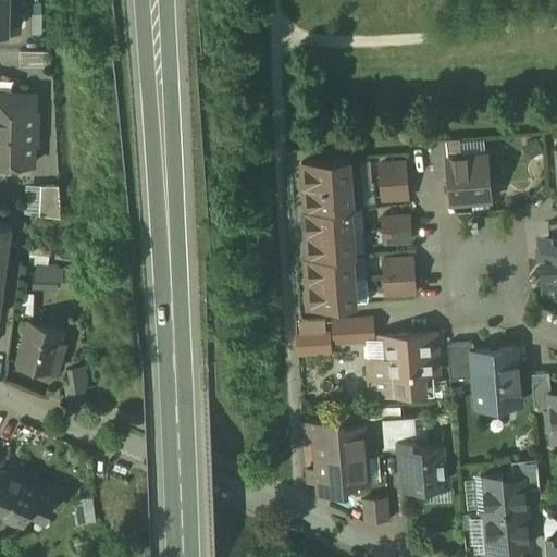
[(19,5),(0,4),(0,29),(19,29),(19,5)]
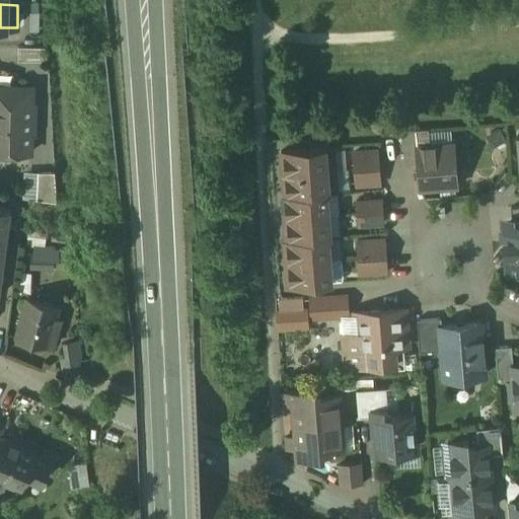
[(46,49),(17,49),(17,62),(47,63),(46,49)]
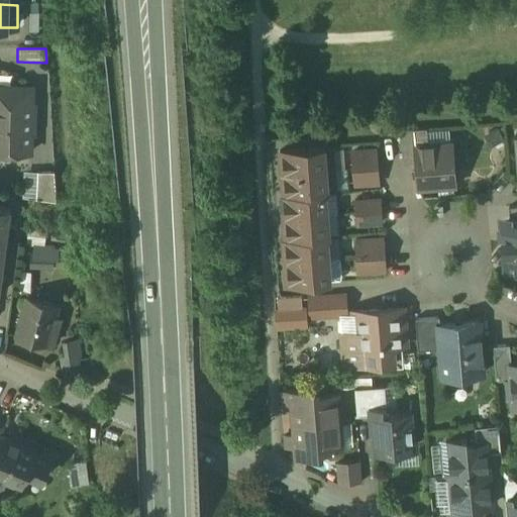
[(31,89),(1,88),(1,94),(0,94),(0,156),(5,157),(9,153),(30,154),(31,89)]
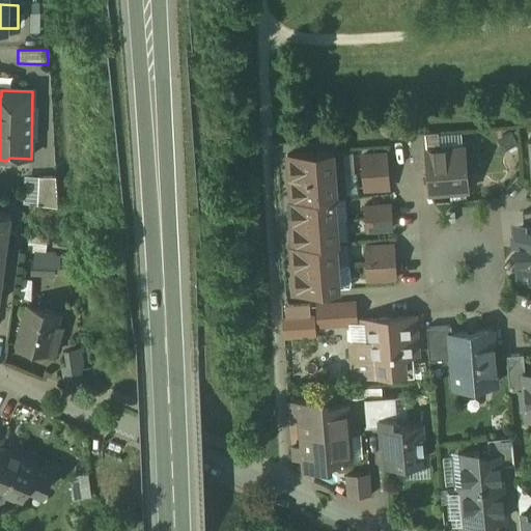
[(464,146),(440,148),(438,132),(425,133),(428,168),(430,194),(449,192),(448,184),(467,183),(464,146)]
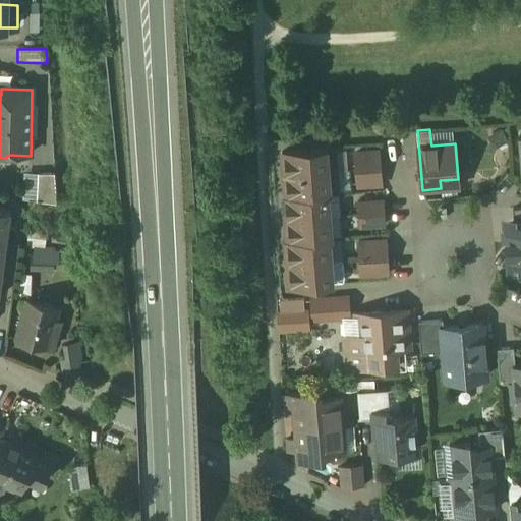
[(417,130),(403,132),(406,166),(420,165),(417,130)]
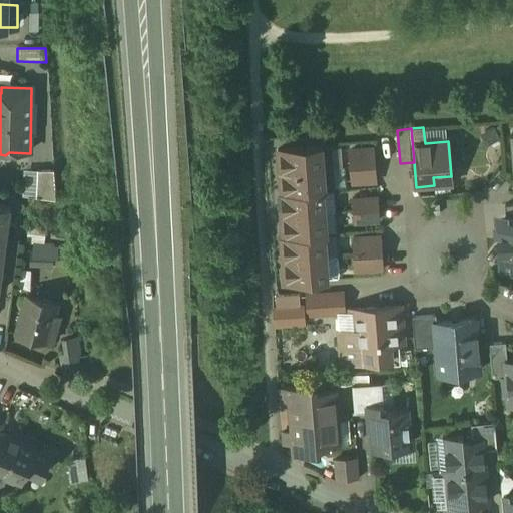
[(329,146),(278,151),(281,194),(279,194),(283,238),(281,238),(284,284),(328,280),(326,257),(324,236),(327,236),(323,192),(333,191),(329,146)]
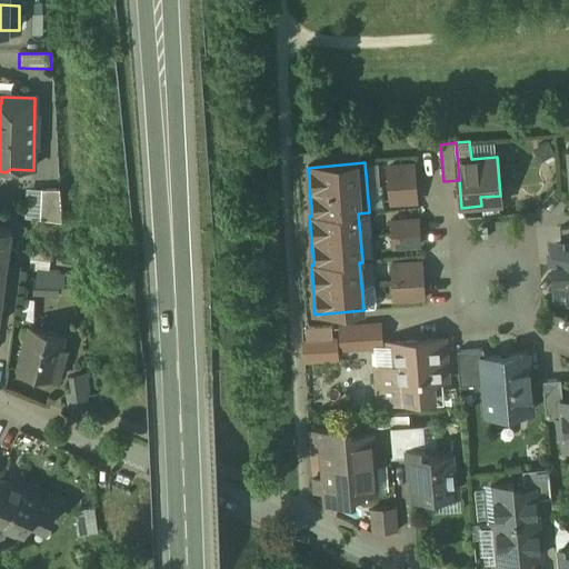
[(412,167),(388,168),(391,203),(416,202),(412,167)]
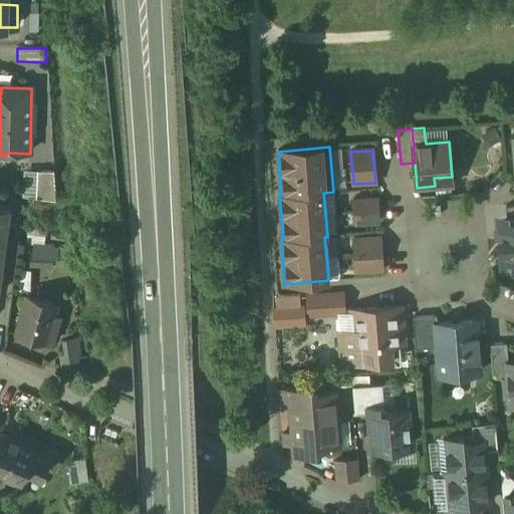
[(53,173),(37,173),(36,200),(55,203),(53,173)]
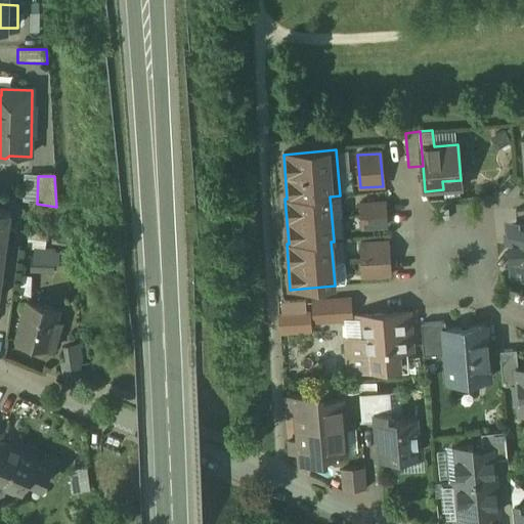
[(384,204),(361,205),(363,228),(386,226),(384,204)]
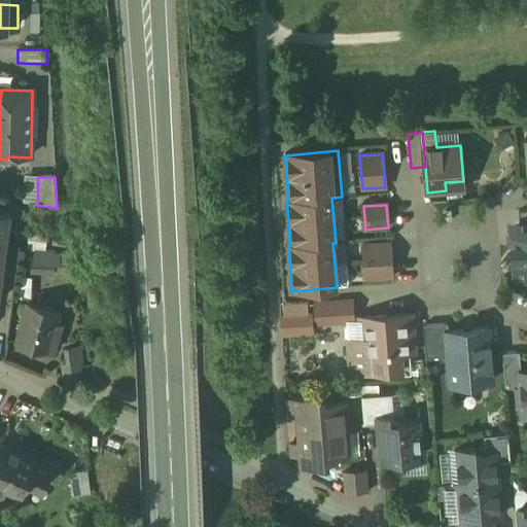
[(0,295),(11,214),(0,213),(0,295)]
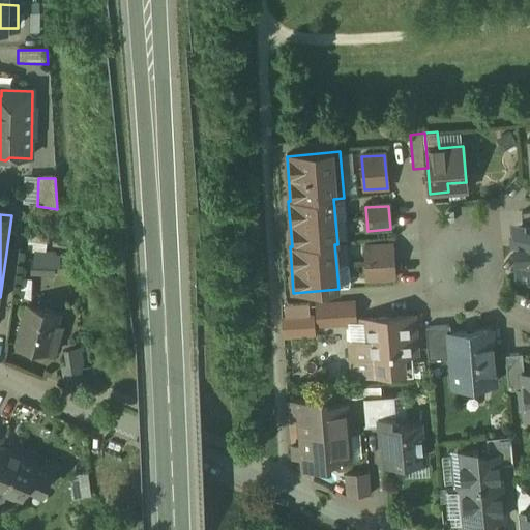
[(529,229),(524,230),(514,231),(519,278),(529,276),(529,229)]
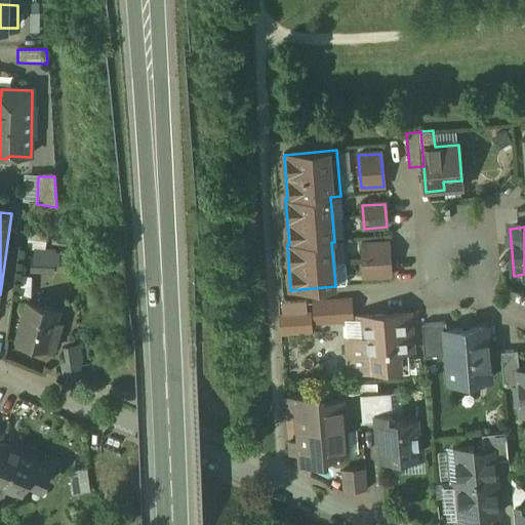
[(388,243),(362,245),(365,278),(391,276),(388,243)]
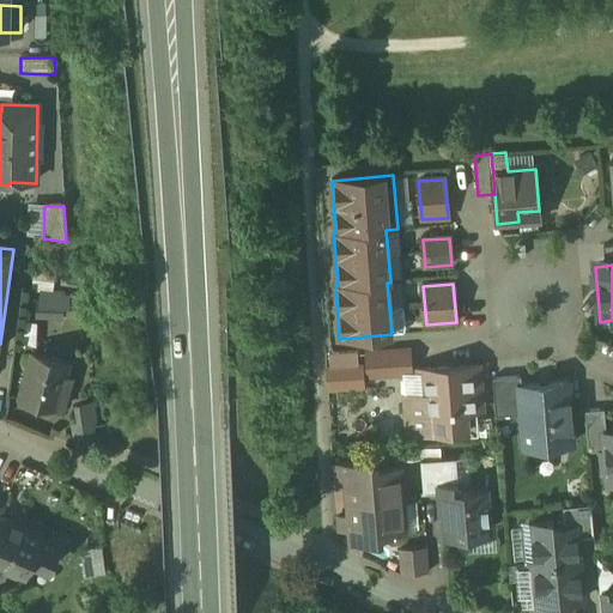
[(64,303),(37,303),(36,320),(62,320),(64,303)]
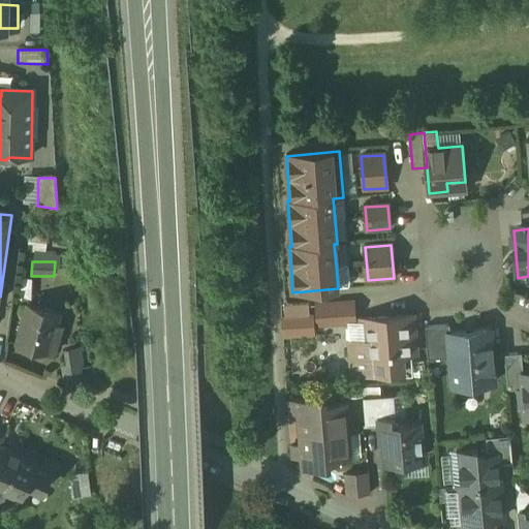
[(346,263),(336,265),(338,288),(348,287),(349,284),(348,269),(346,265),(346,263)]
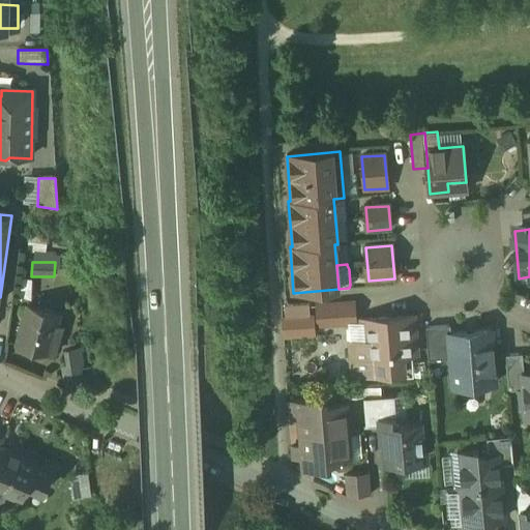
[(42,310),(28,305),(17,346),(53,356),(61,328),(56,326),(59,315),(57,314),(58,308),(45,304),(42,310)]
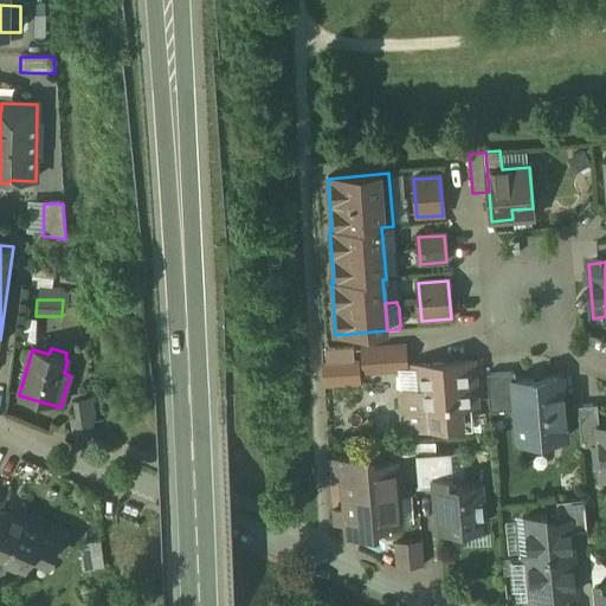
[(404,348),(363,350),(365,372),(406,369),(404,348)]
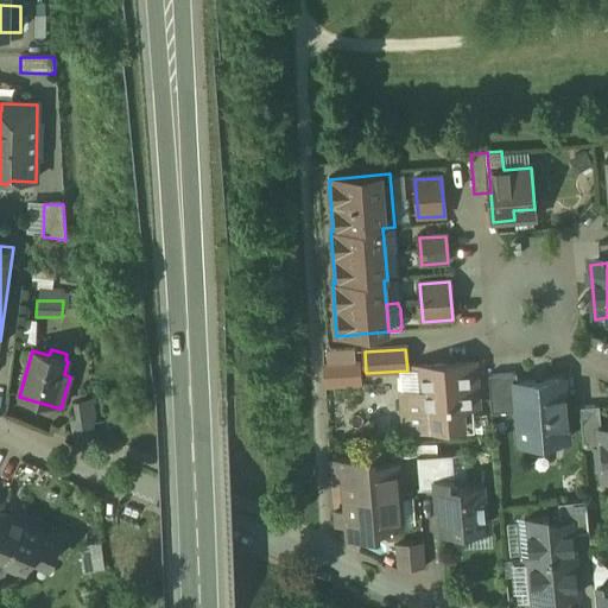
[(474,362),(415,367),(417,393),(417,396),(425,394),(428,429),(467,425),(466,407),(477,406),(474,362)]
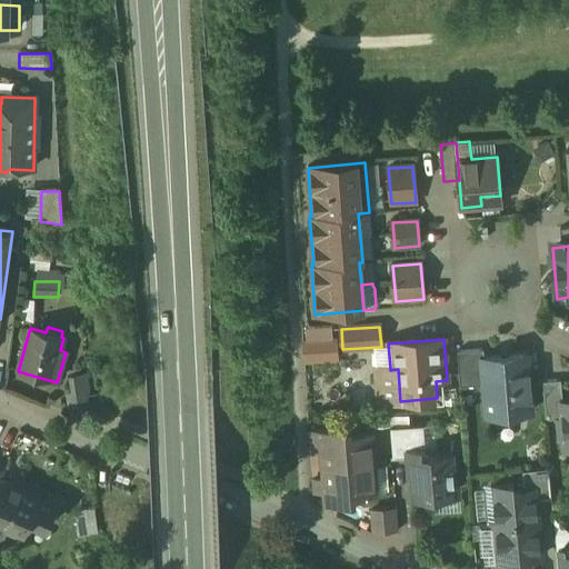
[(481,349),(457,350),(460,386),(485,383),(482,357),(481,349)]
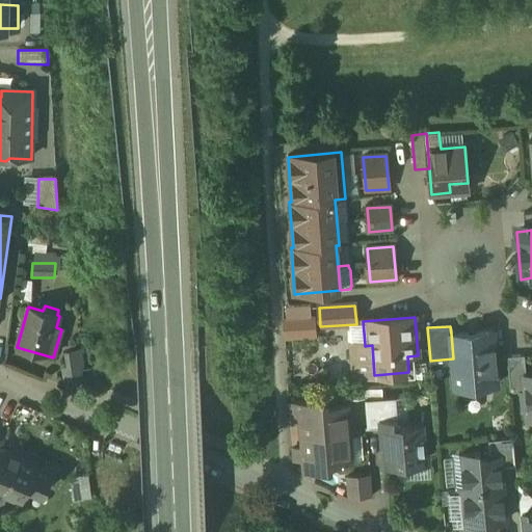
[(491,330),(451,334),(453,358),(455,389),(469,388),(472,392),(481,391),(484,386),(497,384),(491,330)]
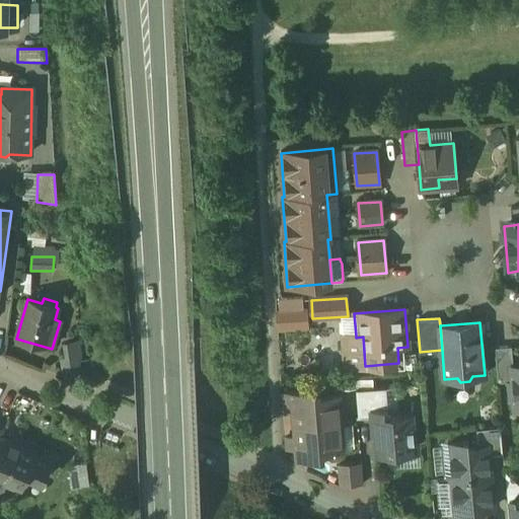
[(356,336),(343,337),(346,367),(365,366),(363,337),(356,338),(356,336)]
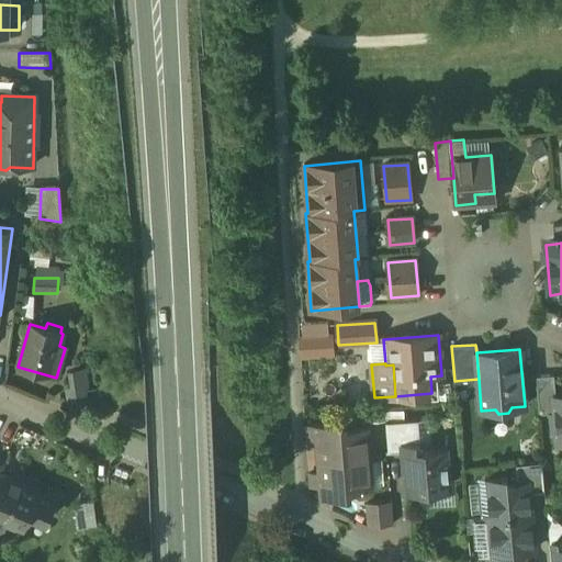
[(91,370),(72,370),(71,406),(90,407),(91,370)]
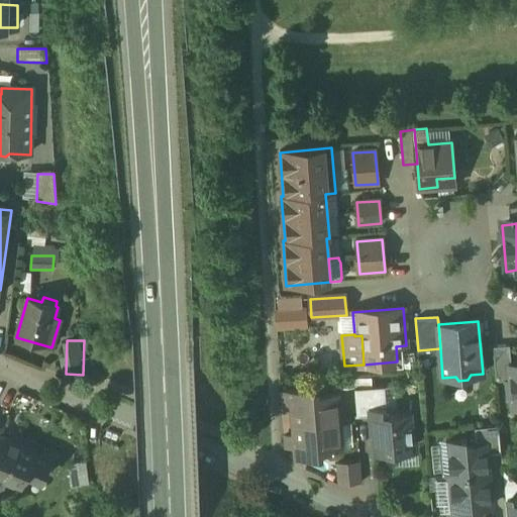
[(510,344),(493,346),(496,381),(511,380),(510,365),(511,365),(510,344)]
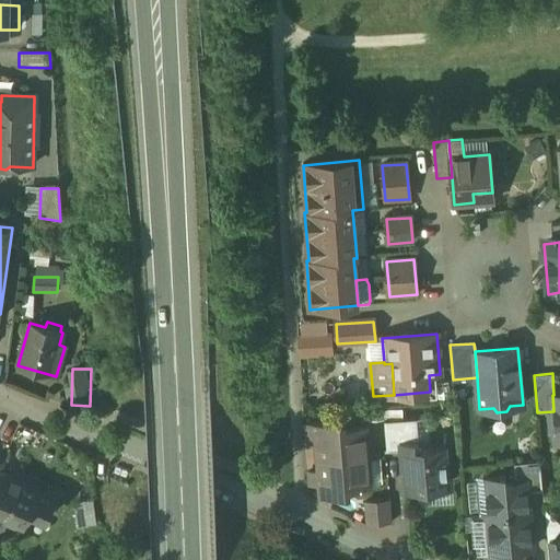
[(445,446),(419,448),(417,419),(401,420),(404,451),(407,492),(441,490),(440,477),(447,476),(445,446)]
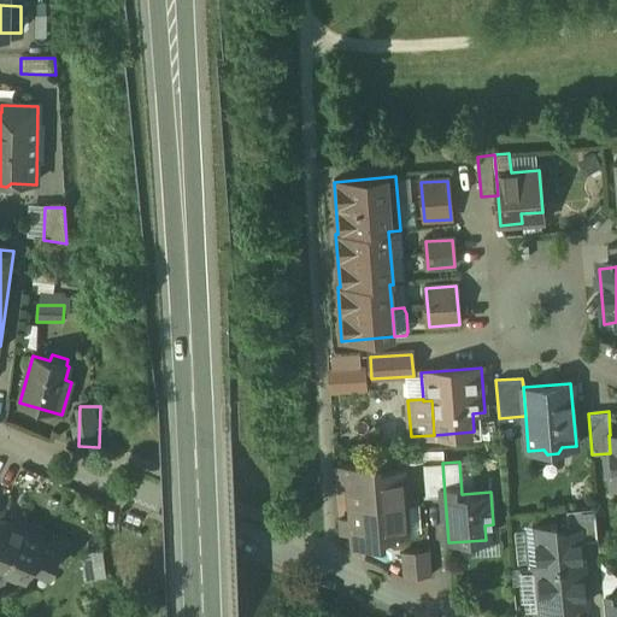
[(442,463),(423,464),(425,498),(445,497),(442,463)]
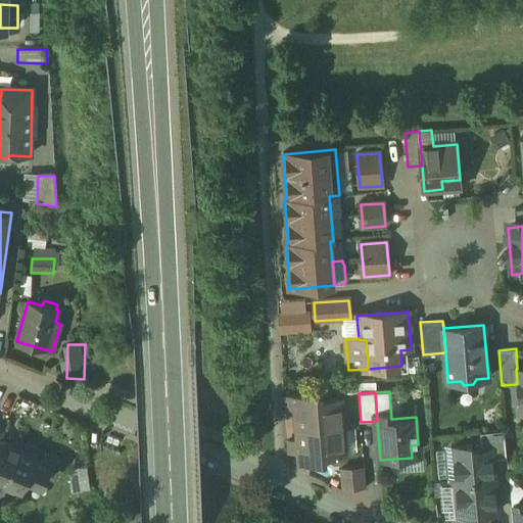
[(319,397),(283,400),(284,411),(296,410),(297,432),(342,428),(340,400),(319,402),(319,397)]
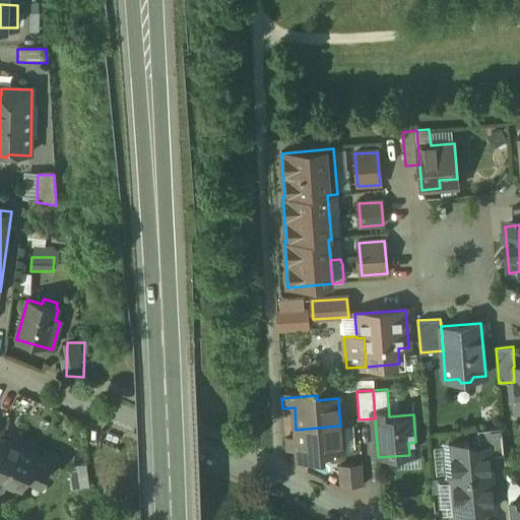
[(340,426),(296,430),(297,441),(284,442),(285,452),(298,451),(299,462),(322,460),(322,455),(342,453),(340,426)]
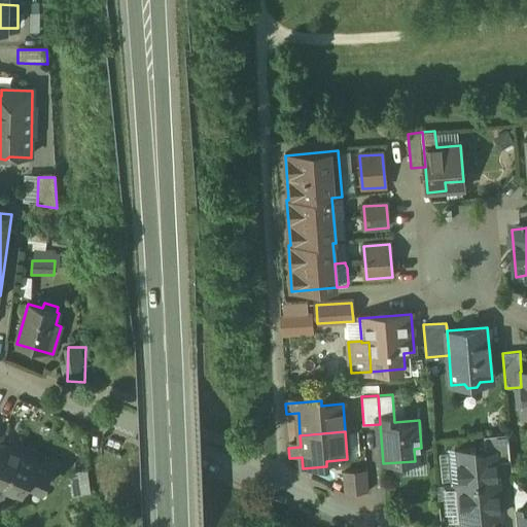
[(508,433),(494,434),(496,462),(511,461),(508,433)]
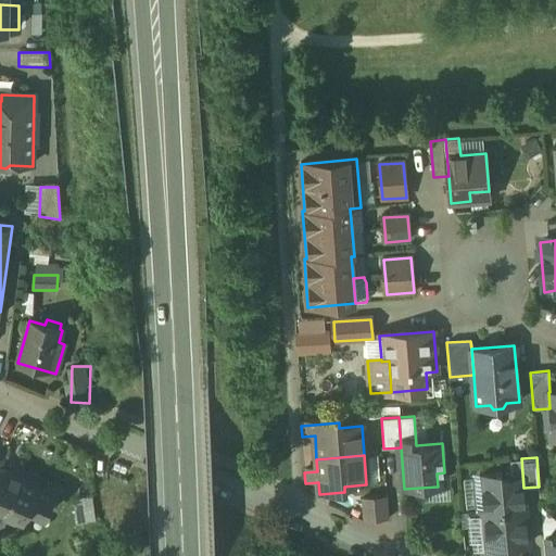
[(513,479),(503,479),(503,472),(481,475),(489,554),(509,552),(509,546),(529,544),(523,488),(521,458),(510,459),(513,479)]
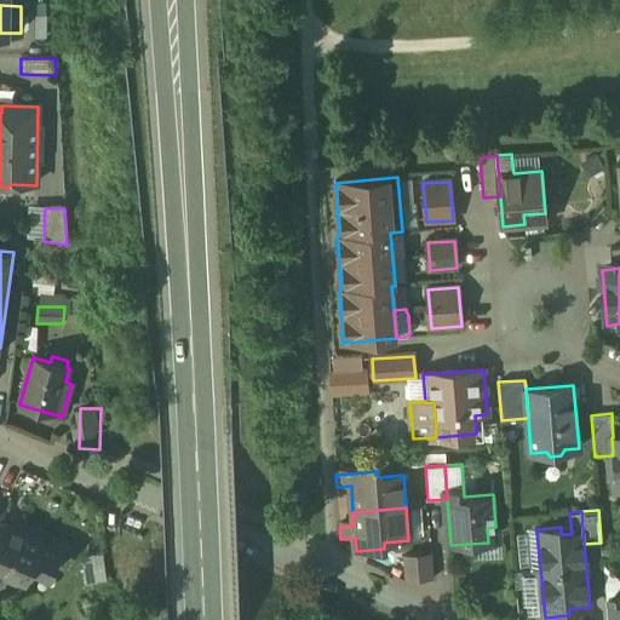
[(44,544),(0,523),(0,572),(9,575),(7,577),(26,584),(33,569),(50,578),(61,554),(42,545),(44,544)]
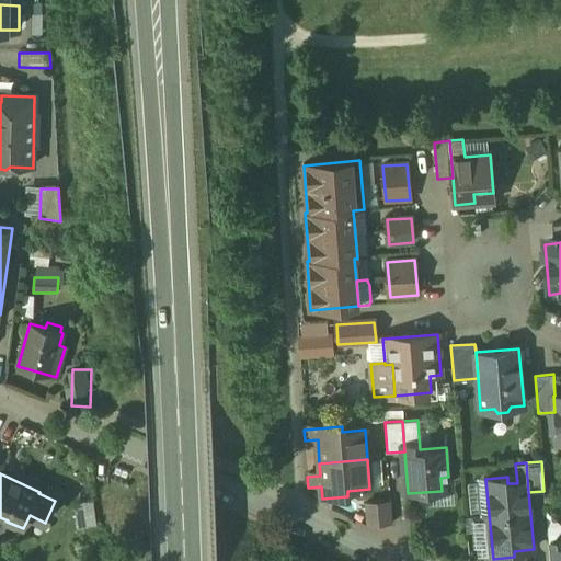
[(391,504),(365,506),(366,527),(392,525),(391,504)]
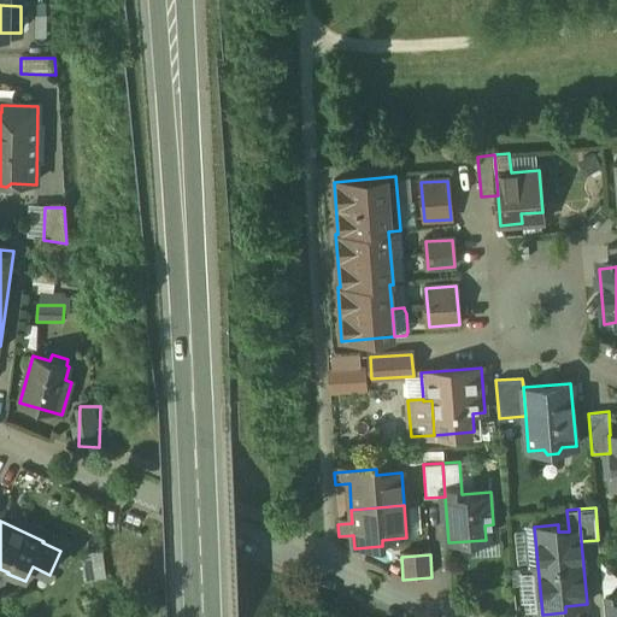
[(616,616),(616,597),(604,598),(604,616),(616,616)]
